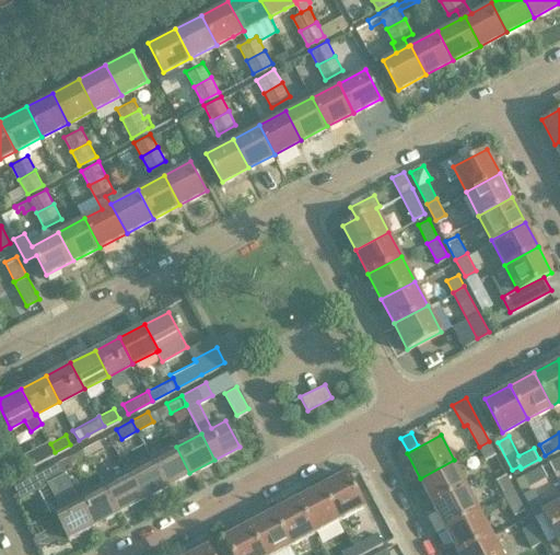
[(55,452),(50,443),(48,439),(23,453),(31,465),(55,452)]
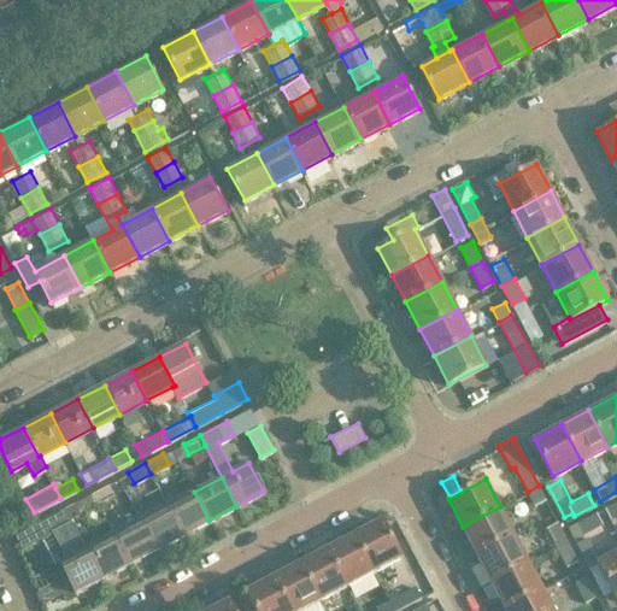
[(92,492),(97,503),(115,493),(110,483),(92,492)]
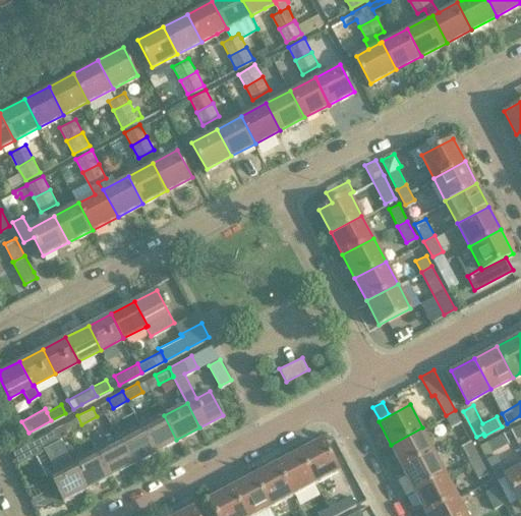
[(455,410),(446,415),(451,424),(461,420),(455,410)]
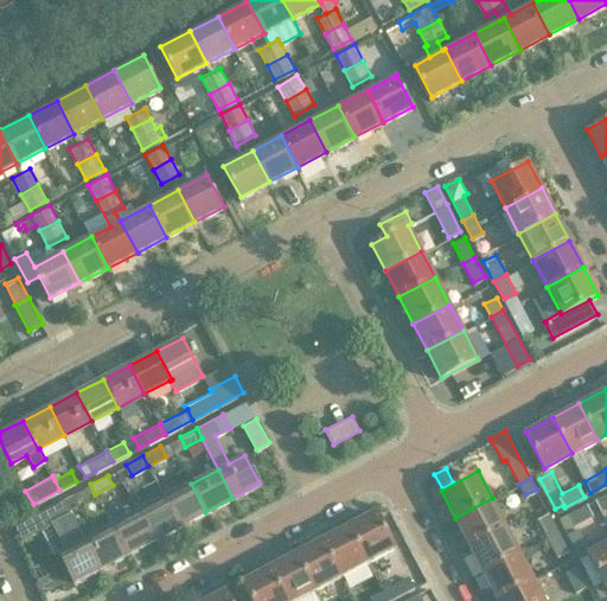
[(95,494),(90,484),(63,498),(70,512),(75,518),(80,516),(75,509),(71,510),(69,507),(95,494)]
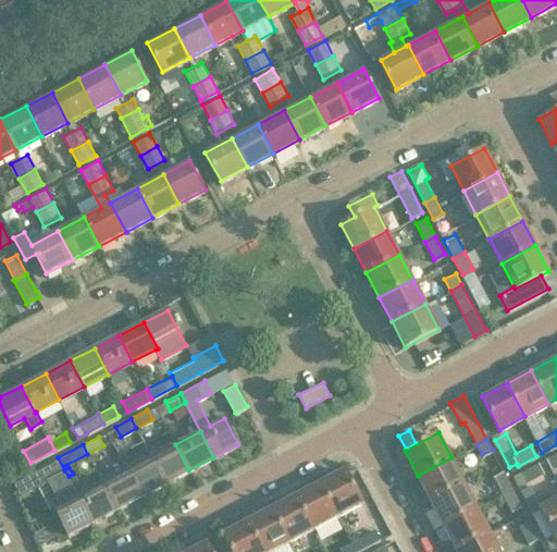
[(188,470),(175,444),(151,457),(164,482),(188,470)]
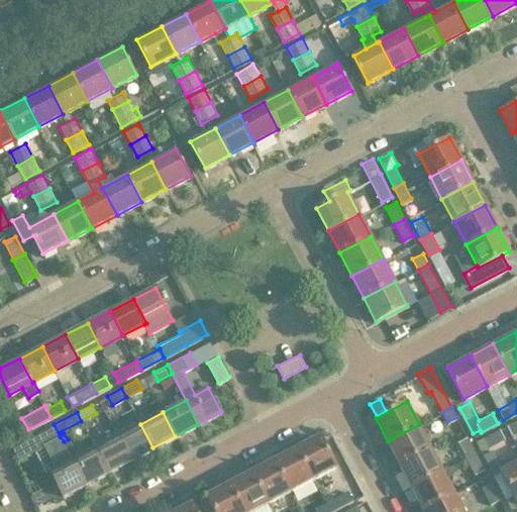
[(60,436),(54,424),(11,446),(18,458),(40,451),(38,447),(60,436)]
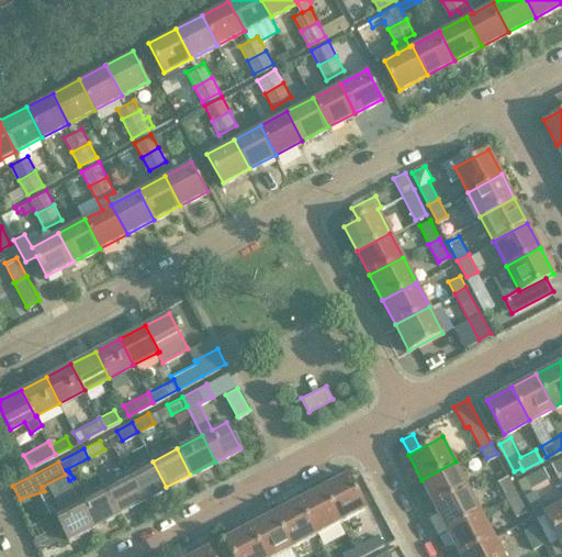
[(166,487),(153,461),(127,474),(142,500),(166,487)]
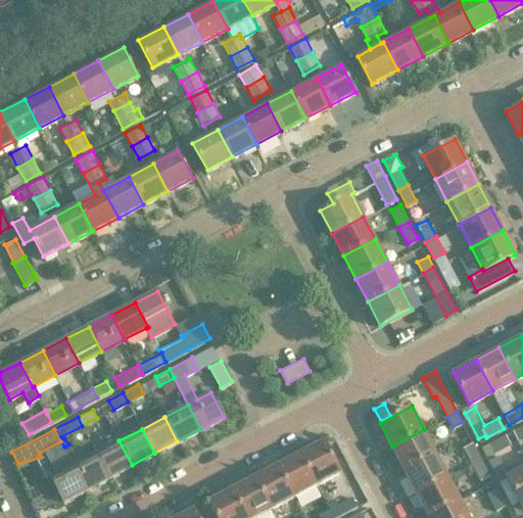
[(436,453),(424,429),(392,446),(405,469),(436,453)]
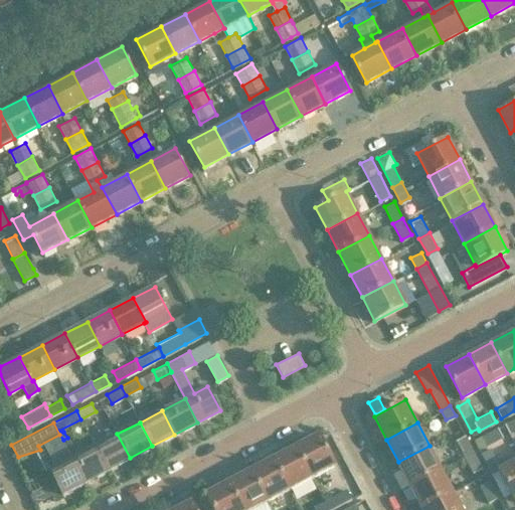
[(498,427),(481,435),(486,445),(503,436),(498,427)]
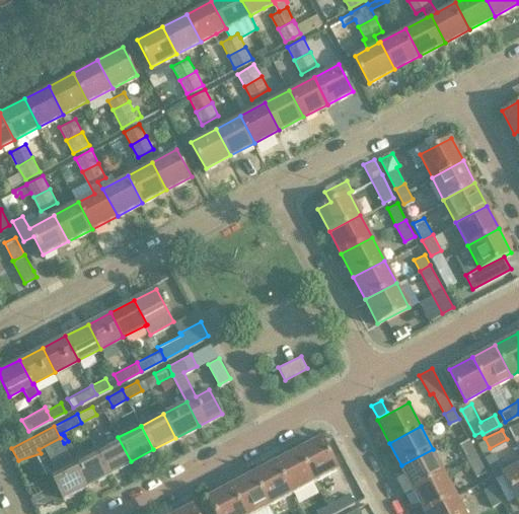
[(118,437),(95,449),(107,473),(131,461),(118,437)]
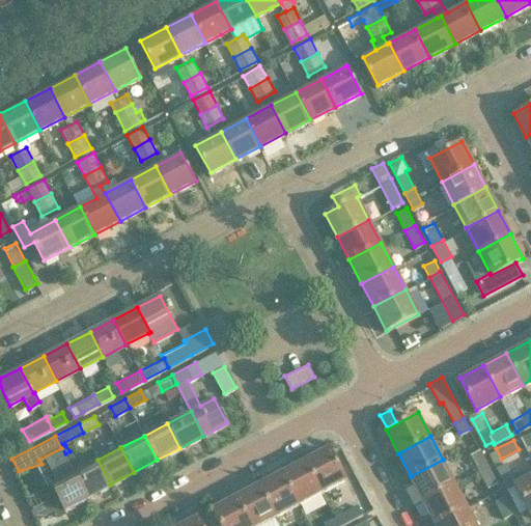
[(305,460),(322,491),(344,478),(328,447),(305,460)]
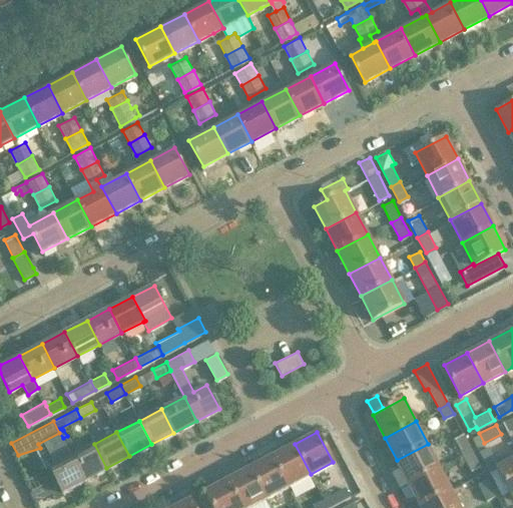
[(462,454),(473,448),(464,432),(453,438),(462,454)]
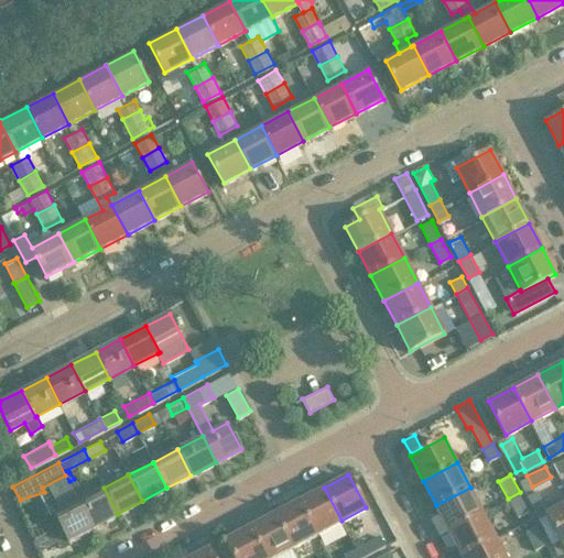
[(117,514),(104,488),(78,501),(93,527),(117,514)]
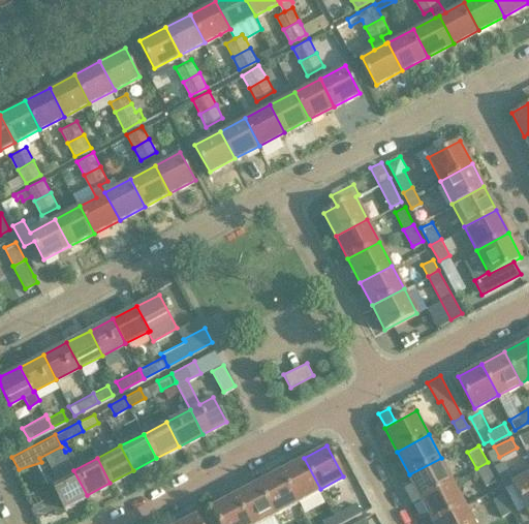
[(304,458),(281,469),(298,501),(320,489),(304,458)]
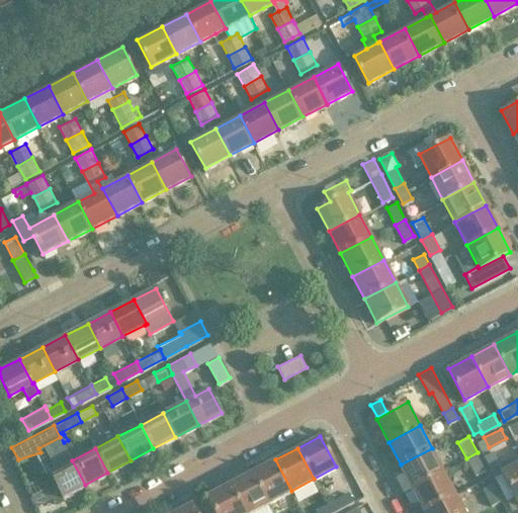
[(443,471),(432,448),(401,464),(412,487),(443,471)]
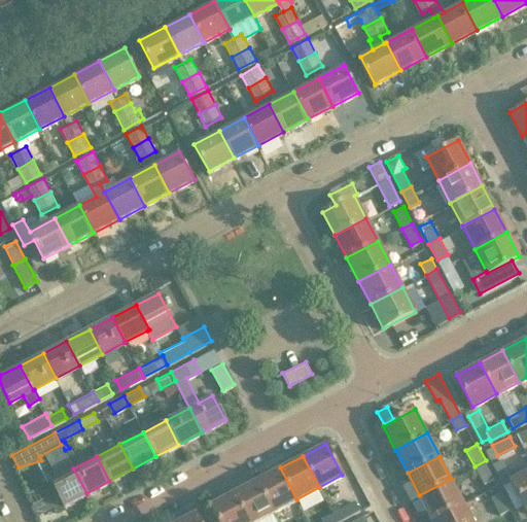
[(495,477),(486,460),(475,466),(483,483),(495,477)]
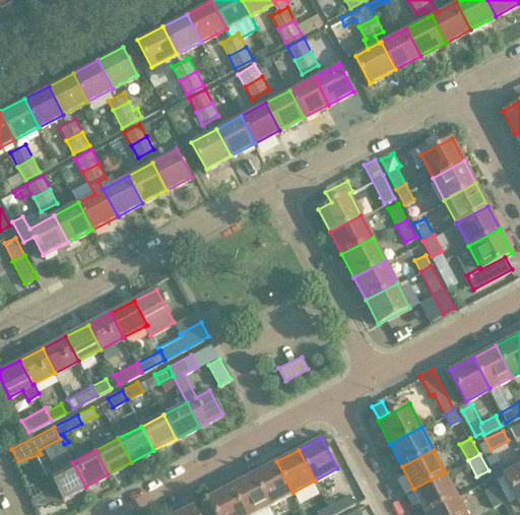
[(276,461),(254,473),(270,504),(293,493),(276,461)]
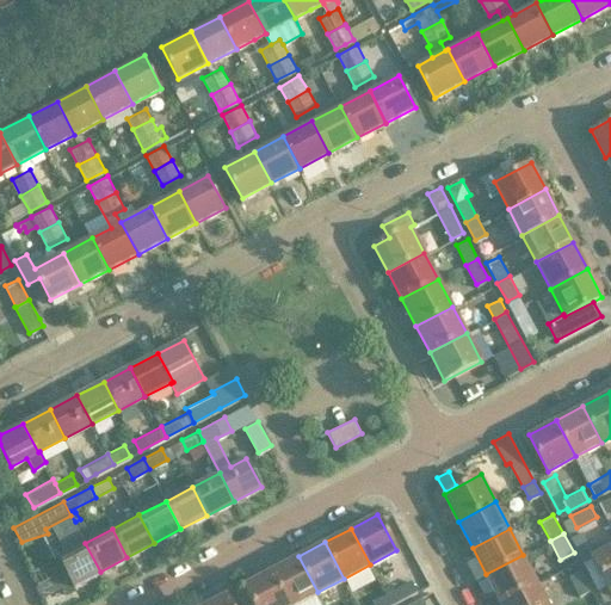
[(100,572),(85,543),(60,556),(57,551),(47,556),(56,575),(66,570),(74,585),(100,572)]
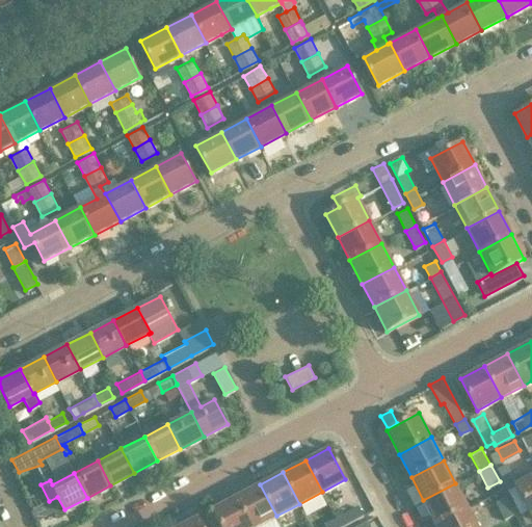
[(531,474),(515,483),(531,515),(531,474)]
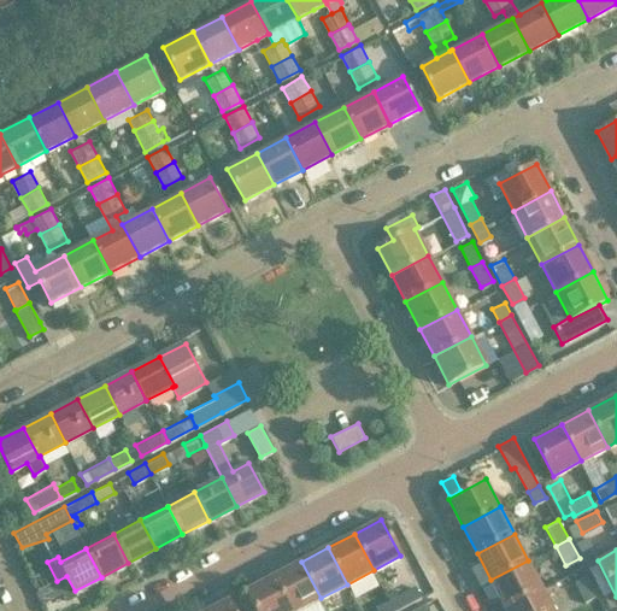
[(528,560),(491,580),(505,607),(542,587),(528,560)]
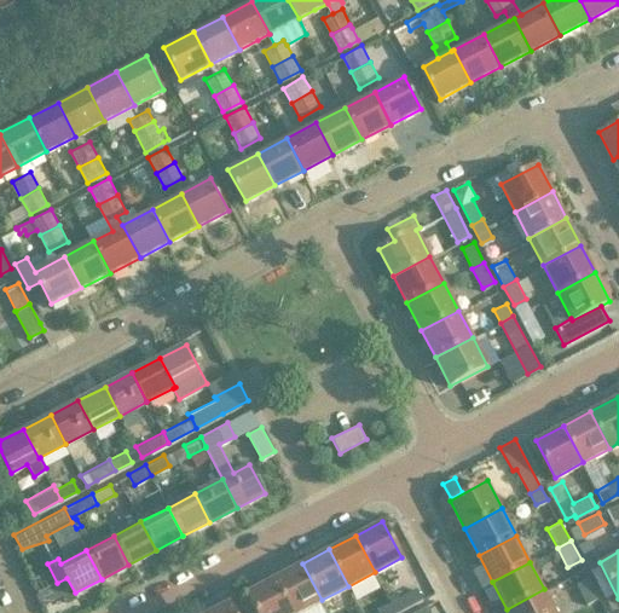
[(296,612),(322,600),(302,564),(275,578),(293,612),(296,612)]
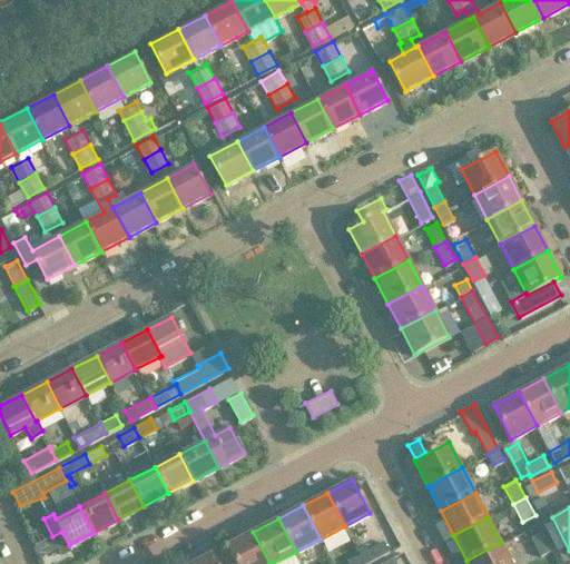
[(542,530),(530,535),(540,554),(551,547),(542,530)]
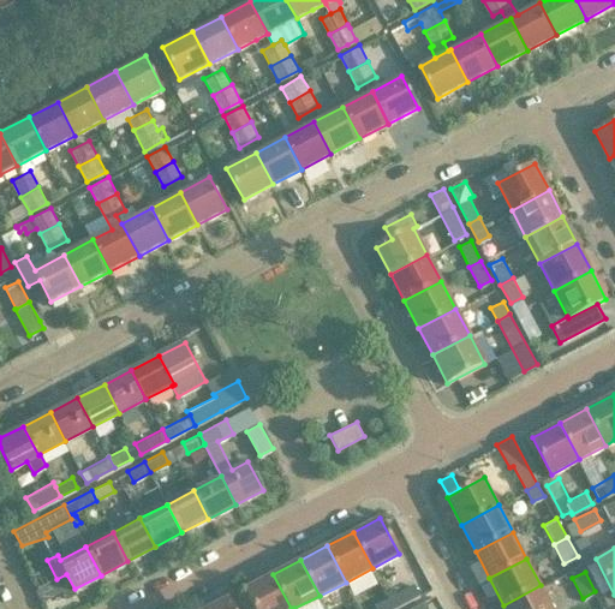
[(291,608),(273,574),(245,589),(255,608),(291,608)]
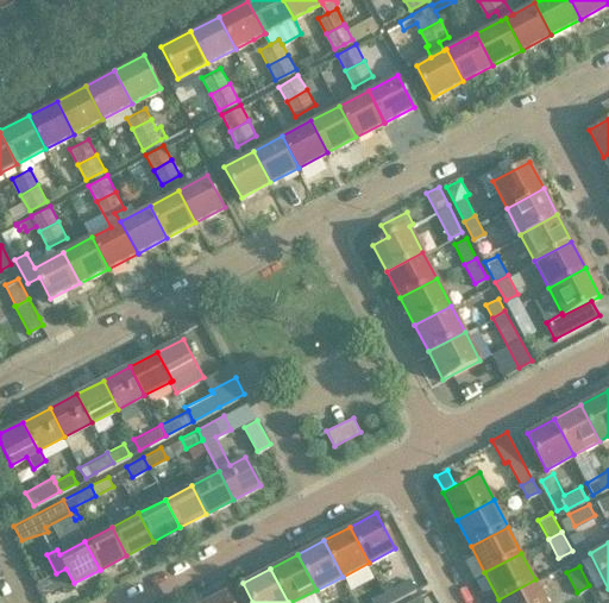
[(409,576),(383,590),(390,602),(416,588),(409,576)]
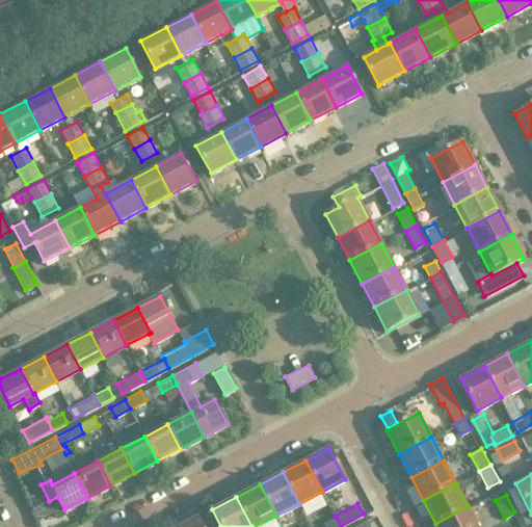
[(478,526),(468,506),(435,524),(436,526),(478,526)]
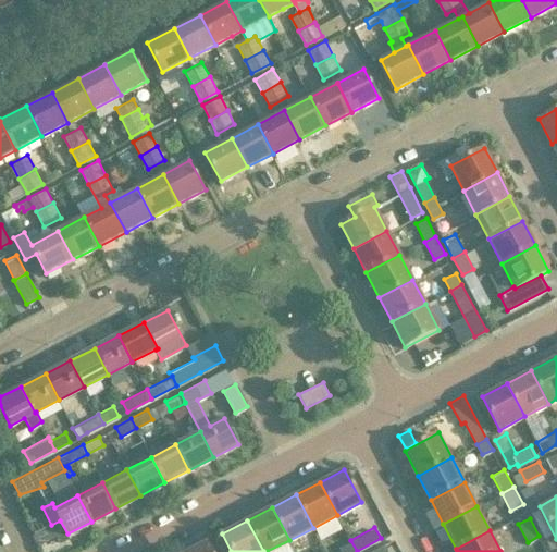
[(355,551),(357,551),(350,540),(339,547),(342,551),(355,551)]
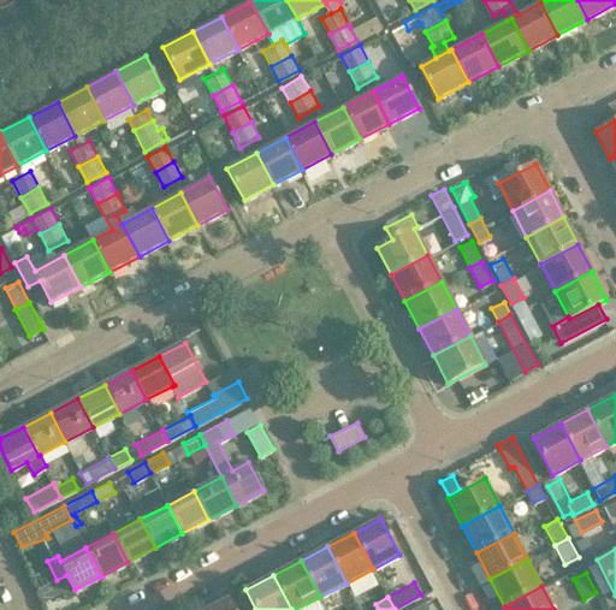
[(208,609),(234,609),(229,599),(208,609)]
